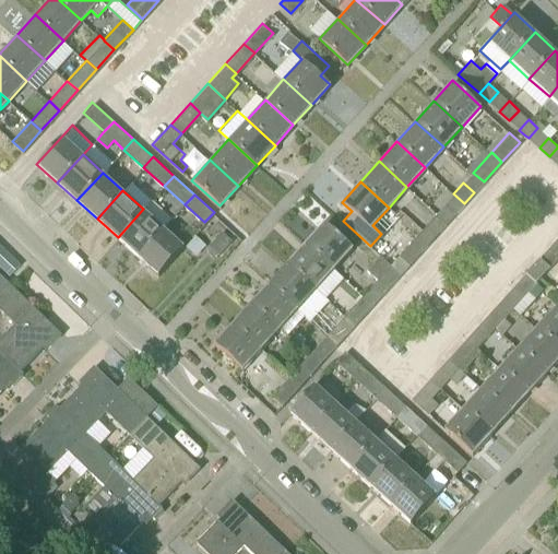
[(138,255),(162,226),(171,216),(153,200),(144,210),(143,209),(118,237),(138,255)]
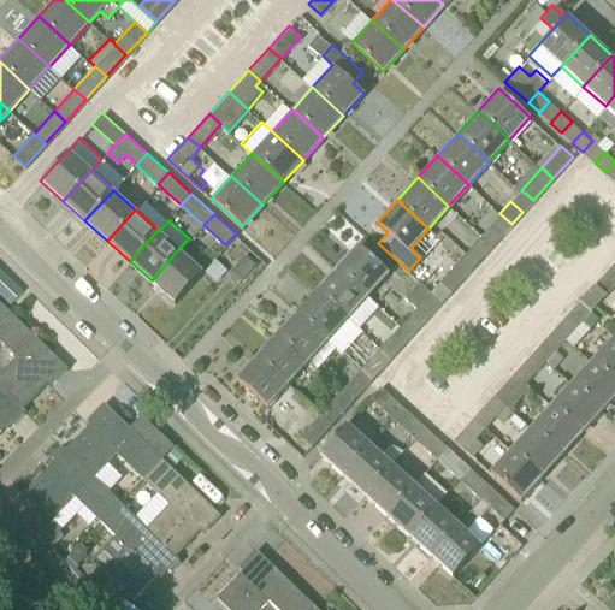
[(502,234),(491,223),(480,235),(491,246),(502,234)]
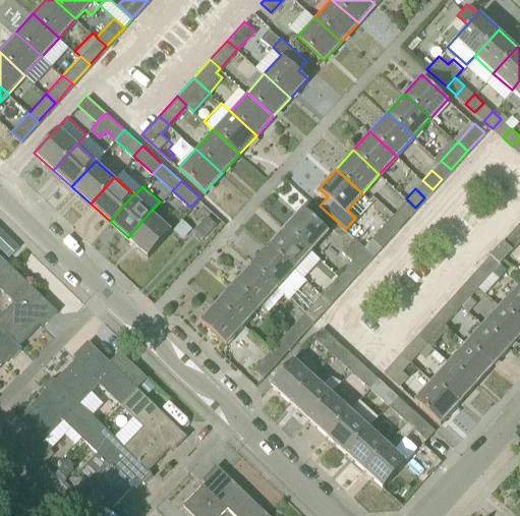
[(311,248),(328,230),(302,206),(285,225),(311,248)]
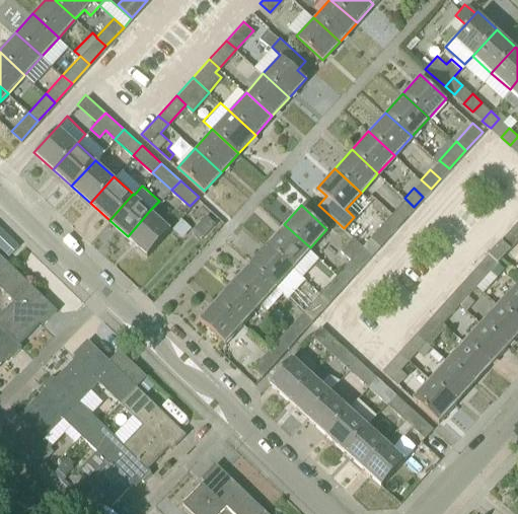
[(405,216),(395,208),(387,216),(397,225),(405,216)]
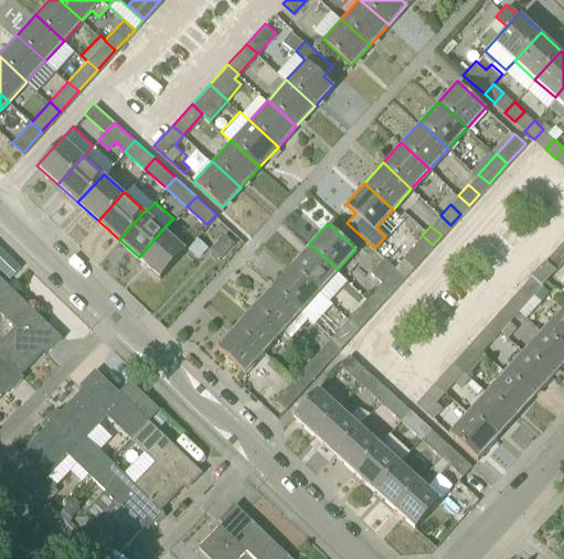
[(159,277),(185,248),(163,228),(139,257),(159,277)]
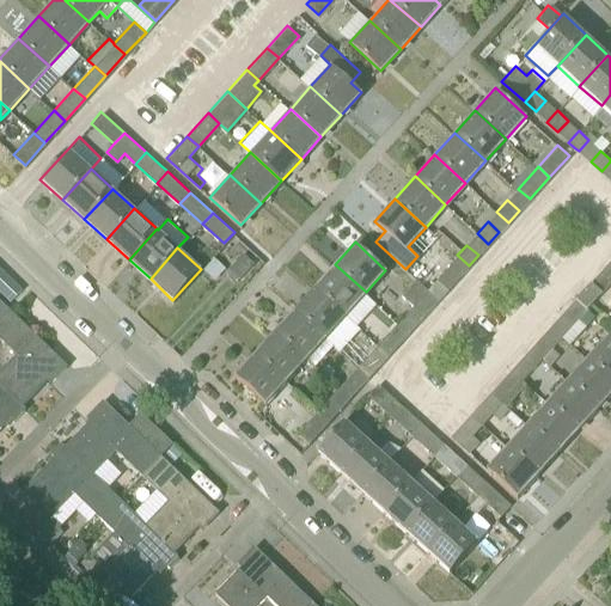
[(226,268),(237,279),(254,261),(243,250),(226,268)]
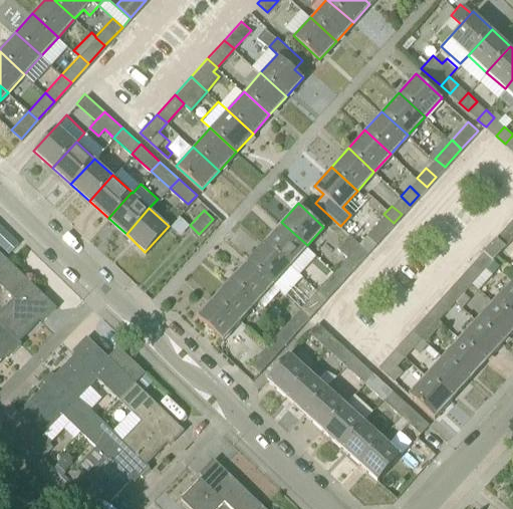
[(503,228),(511,236),(512,234),(512,218),(503,228)]
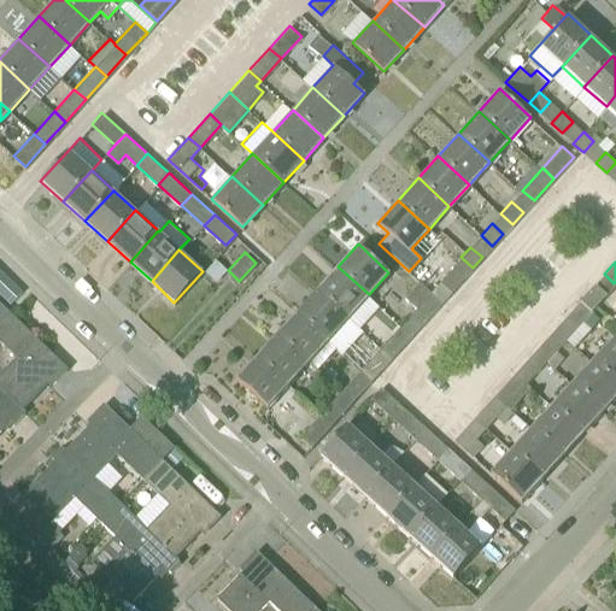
[(348,317),(369,294),(338,266),(317,288),(348,317)]
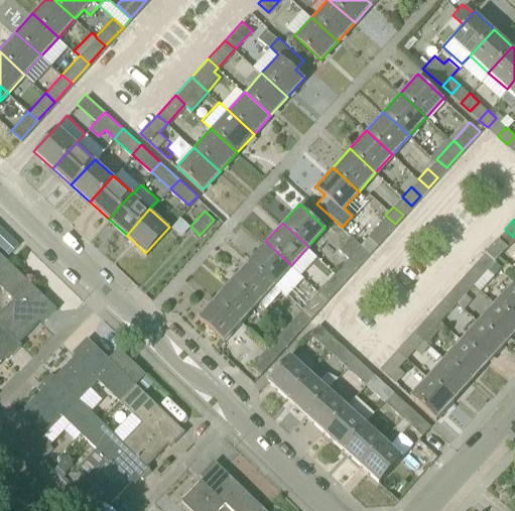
[(18,242),(0,224),(0,245),(8,253),(18,242)]
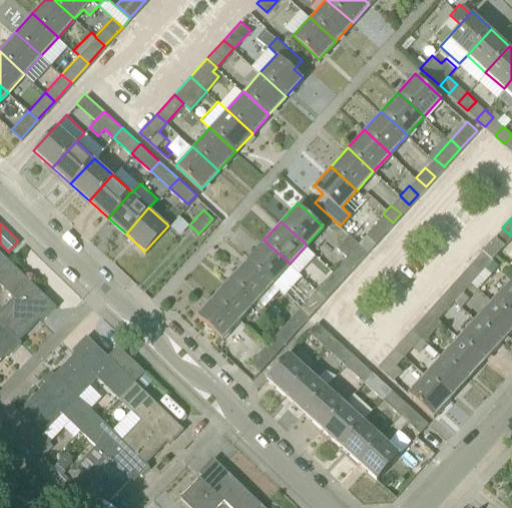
[(368,250),(385,231),(375,222),(358,241),(368,250)]
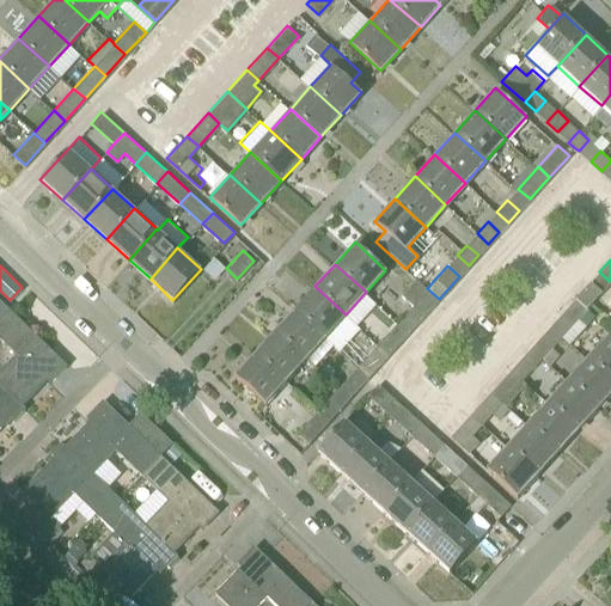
[(414,304),(425,313),(439,299),(427,288),(416,277),(402,293),(414,304)]
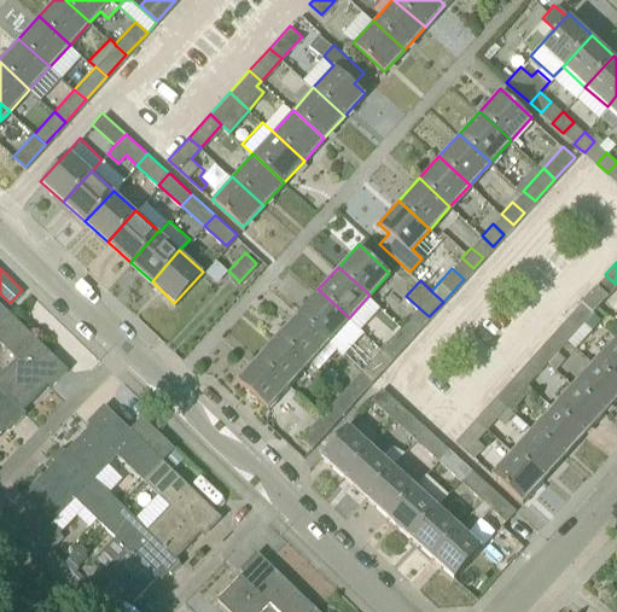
[(593,310),(598,304),(607,295),(595,284),(586,295),(581,301),(592,312),(593,310)]
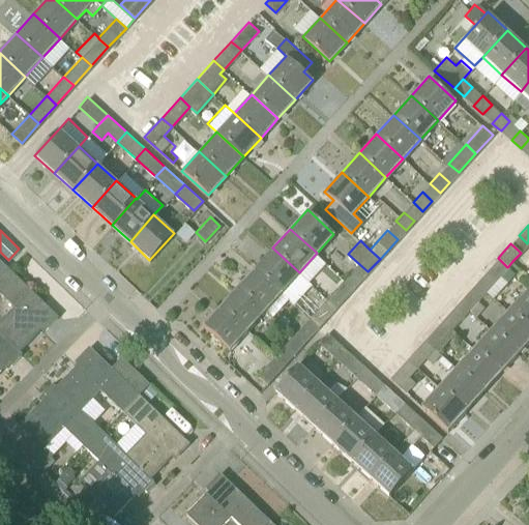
[(299,272),(272,248),(256,267),(282,291),(299,272)]
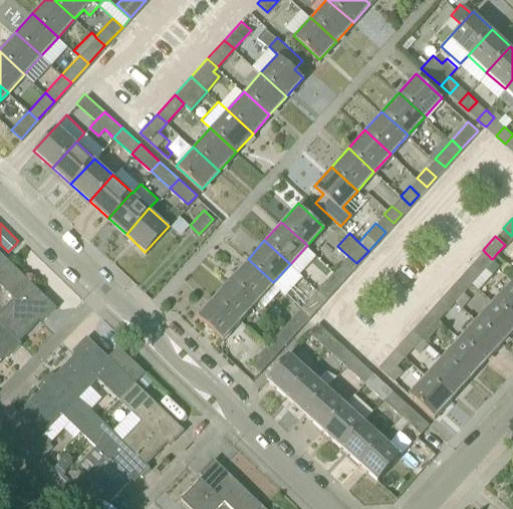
[(472,262),(481,271),(492,259),(483,250),(472,262)]
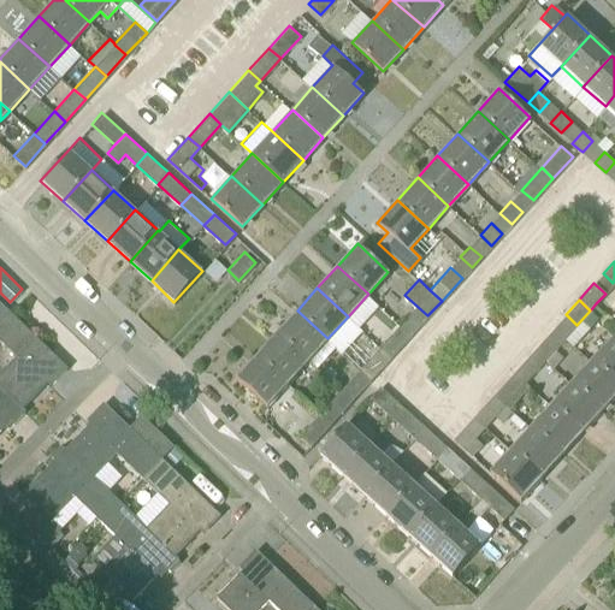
[(67,366),(9,309),(0,319),(0,338),(16,354),(0,371),(0,385),(22,406),(52,375),(55,378),(67,366)]
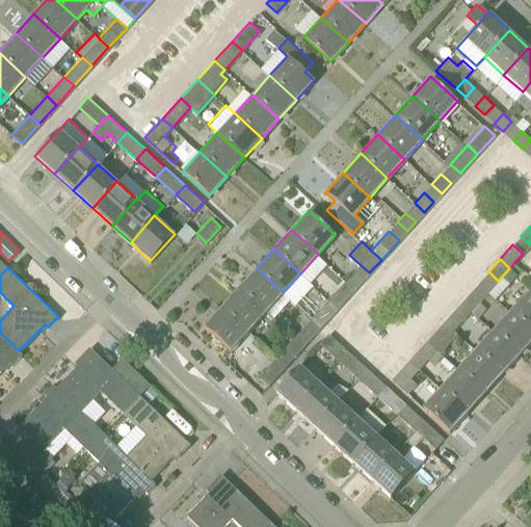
[(238,288),(265,312),(283,292),(257,268),(238,288)]
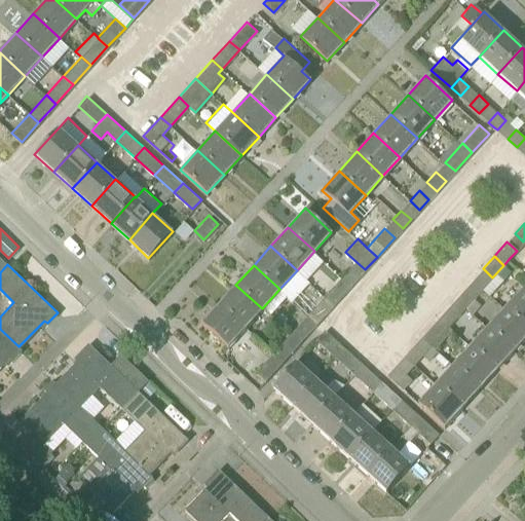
[(361,274),(350,266),(341,276),(351,285),(361,274)]
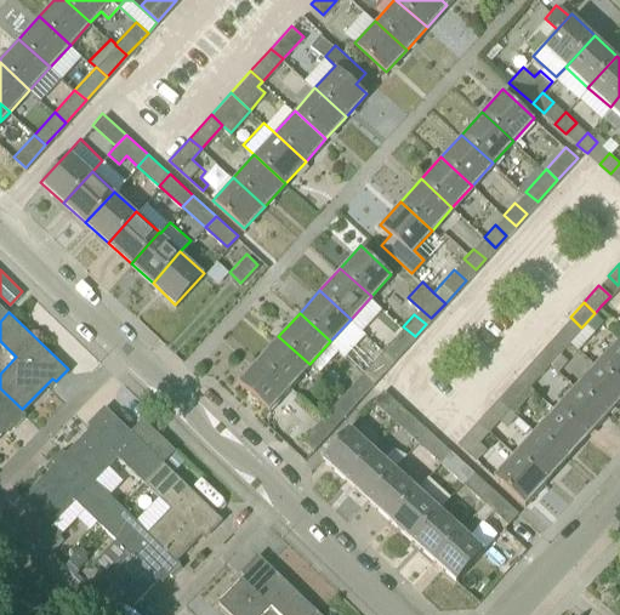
[(549,340),(561,351),(570,340),(559,329),(549,340)]
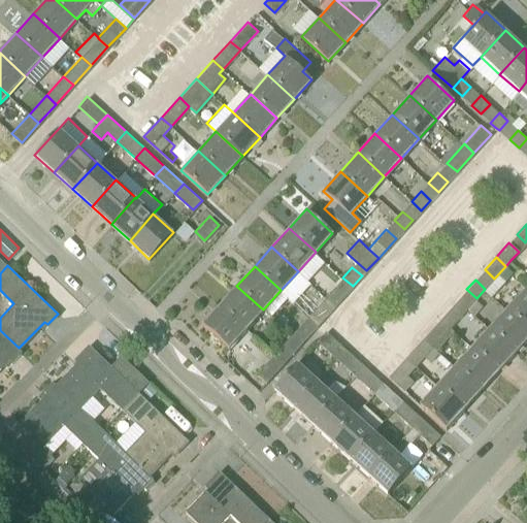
[(220,304),(246,329),(263,309),(236,286),(220,304)]
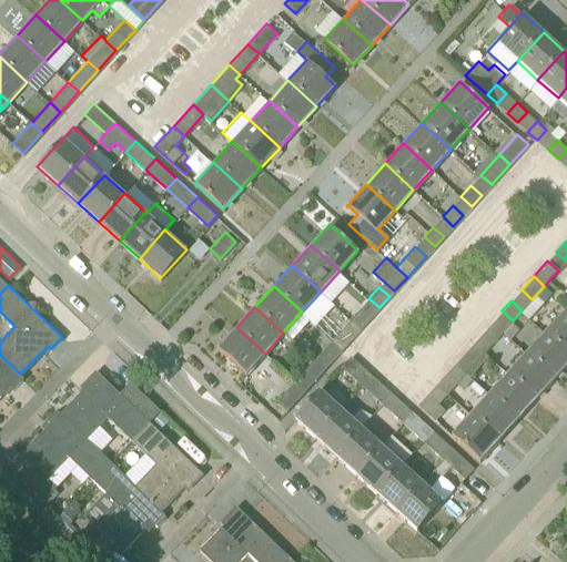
[(370,318),(360,308),(355,313),(350,318),(361,328),(370,318)]
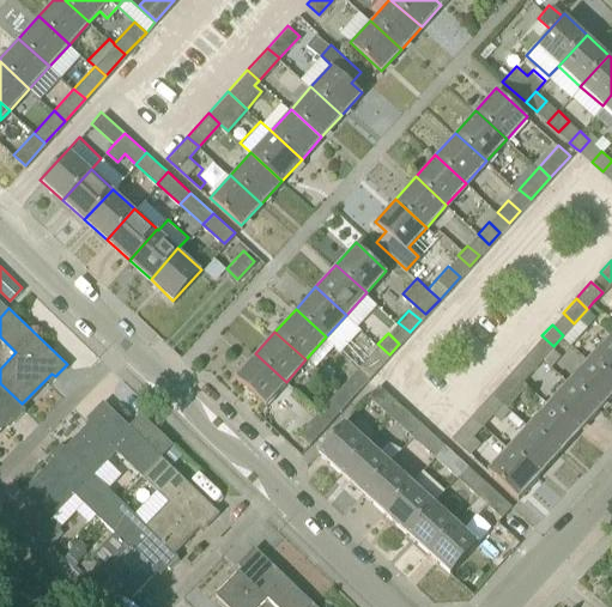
[(611,380),(611,339),(607,335),(587,357),(611,380)]
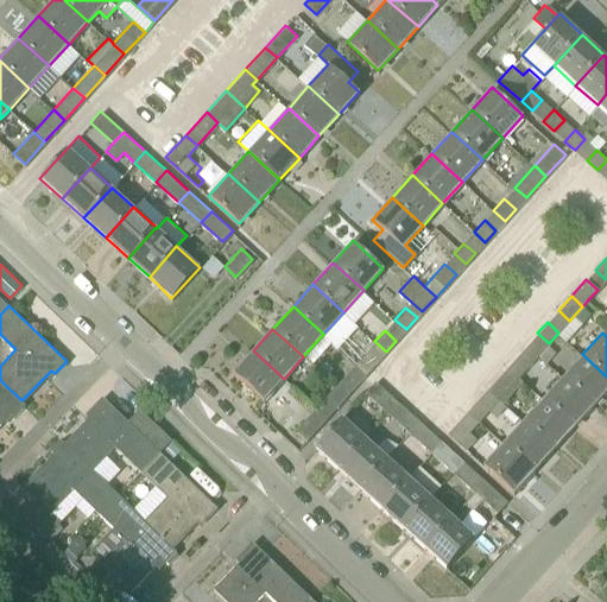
[(518,355),(529,365),(538,354),(528,343),(518,355)]
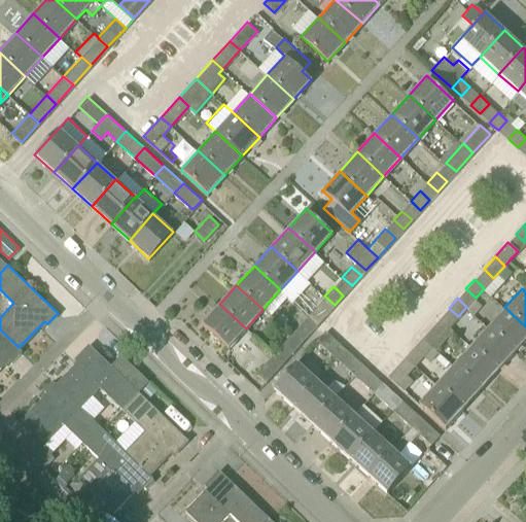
[(246,328),(219,304),(202,323),(229,347),(246,328)]
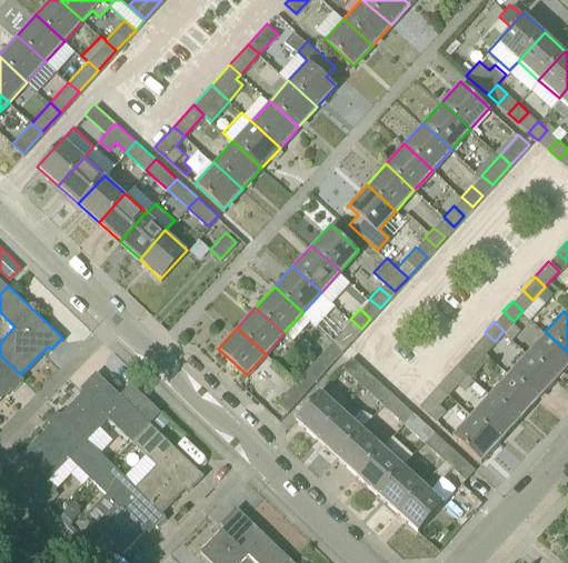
[(352,339),(341,329),(332,339),(344,349),(352,339)]
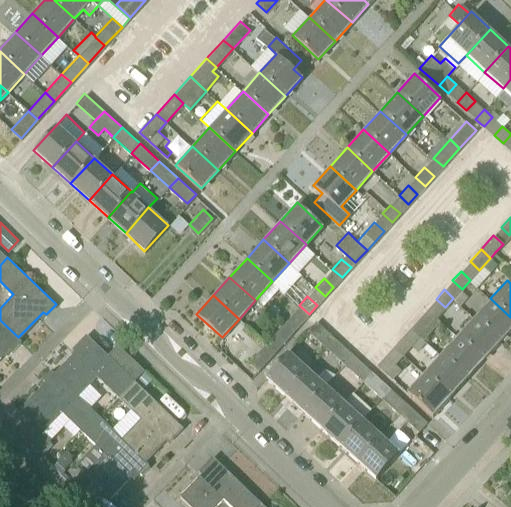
[(510,317),(490,298),(474,317),(500,341),(510,328),(510,317)]
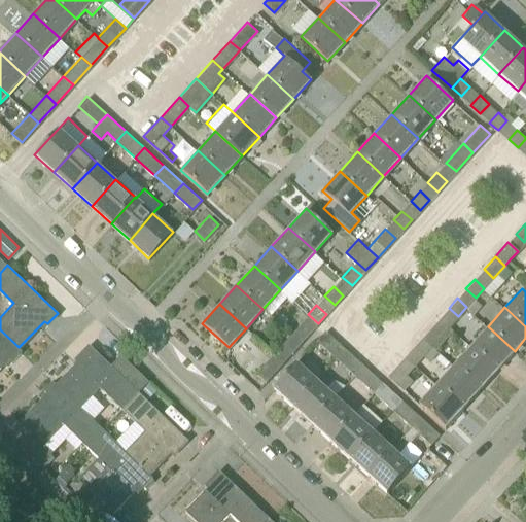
[(450,325),(440,317),(422,337),(435,348),(453,328),(450,325)]
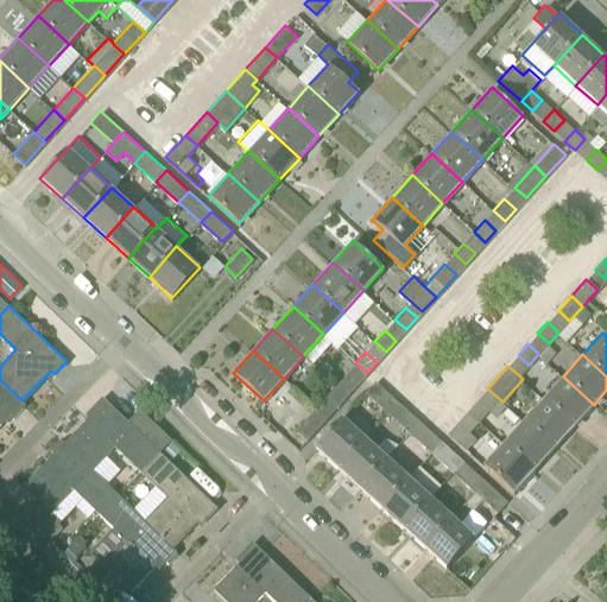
[(356,384),(345,374),(335,385),(347,394),(356,384)]
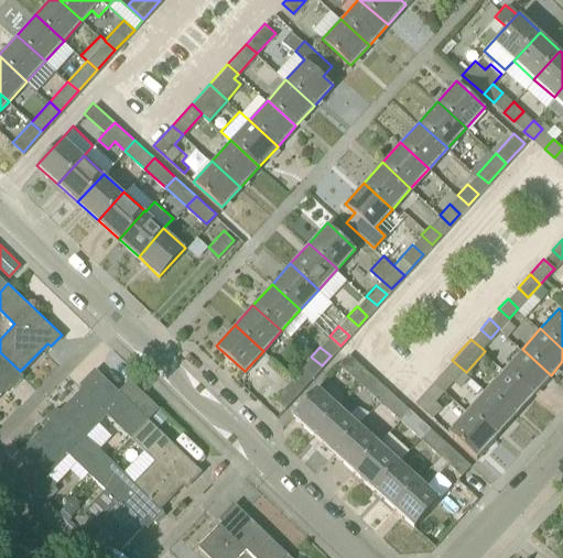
[(522,349),(504,369),(532,395),(551,375),(522,349)]
